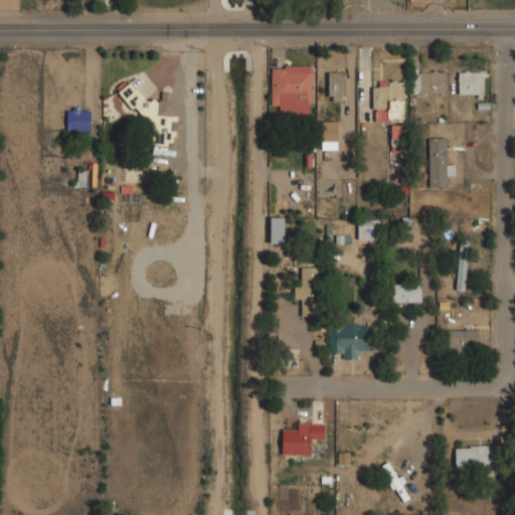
[(270,106),(279,106),(279,115),(310,115),(310,64),(270,64),(270,106)]
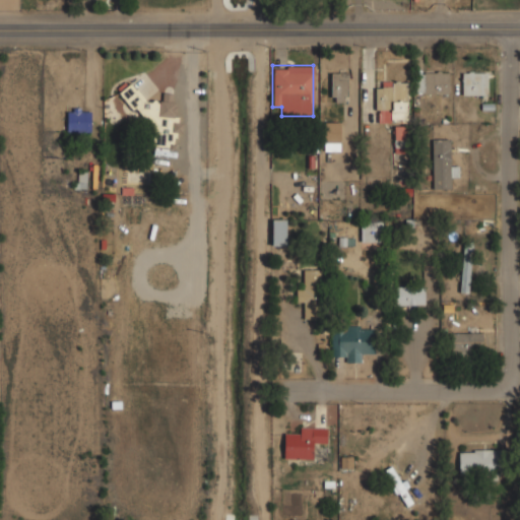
[(448,93),(448,70),(414,70),(414,93),(448,93)]
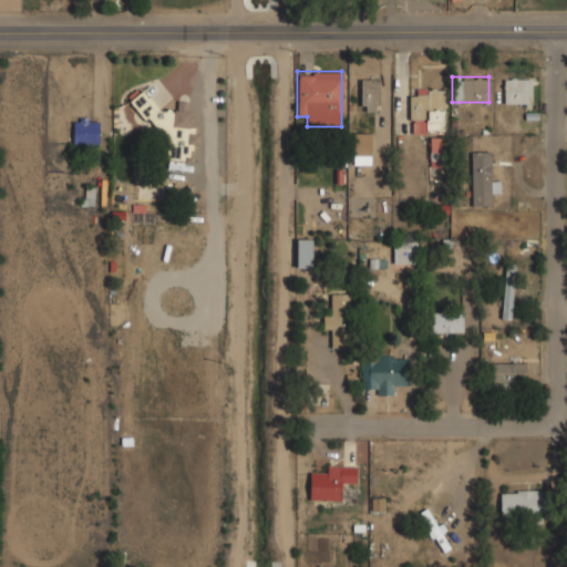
[(503,76),(503,103),(531,103),(531,76),(503,76)]
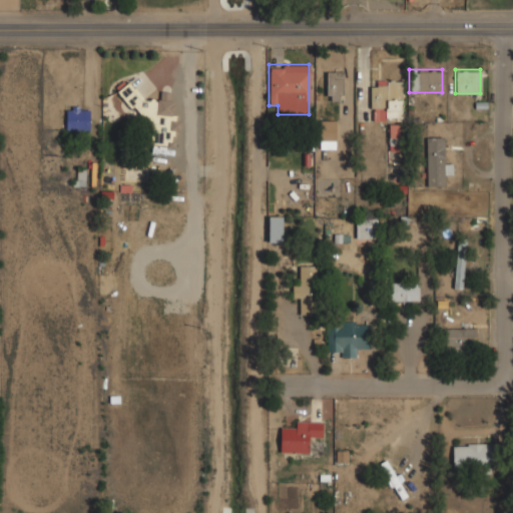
[(343,100),(343,71),(326,71),(326,100),(343,100)]
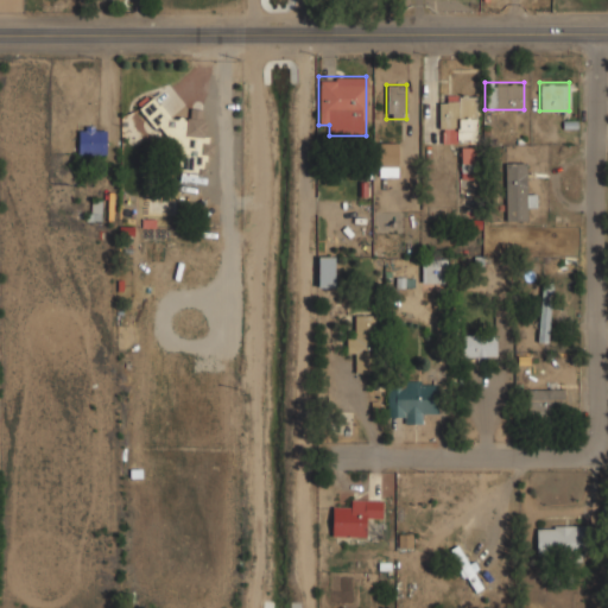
[(476,140),(476,95),(438,95),(438,131),(448,131),(448,140),(476,140)]
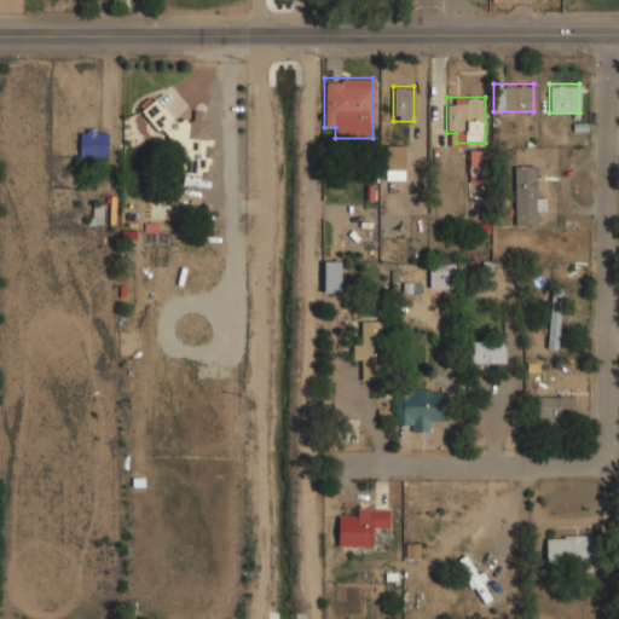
[(208,110),(192,110),(192,119),(175,120),(155,98),(140,111),(157,129),(162,129),(180,150),(181,175),(207,174),(207,165),(217,155),(217,145),(208,137),(208,110)]
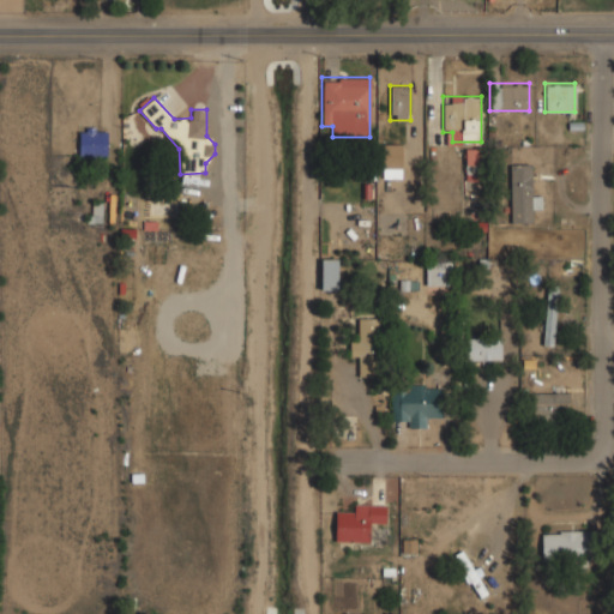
[(107,156),(107,128),(77,128),(77,156),(107,156)]
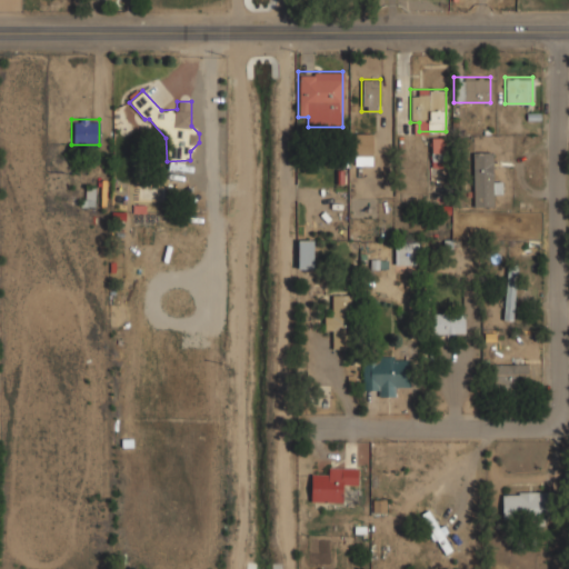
[(371,165),(371,133),(352,133),(352,165),(371,165)]
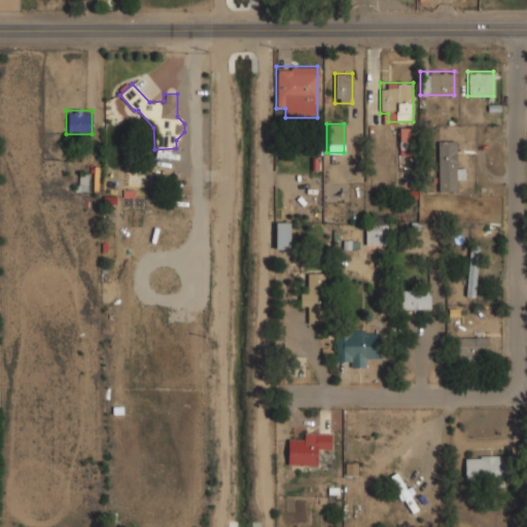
[(436,141),(436,190),(456,190),(456,179),(463,179),(463,167),(456,167),(456,141),(436,141)]
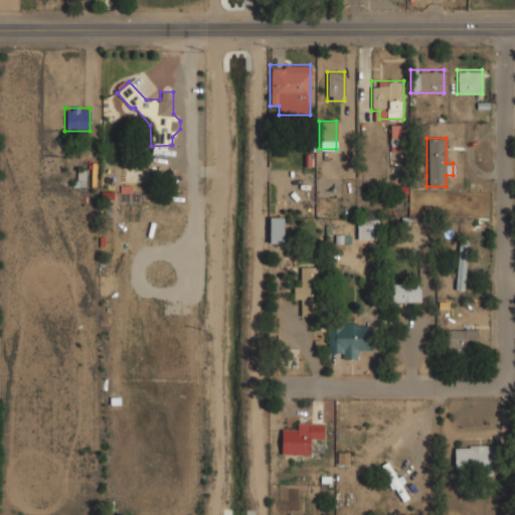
[(268,242),(283,242),(283,216),(268,216),(268,242)]
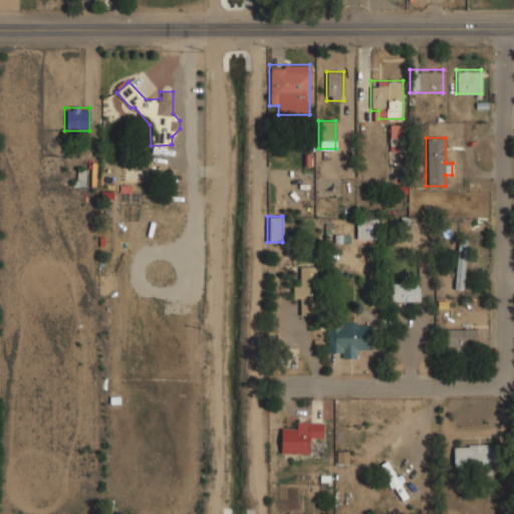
[(376,219),(356,219),(356,238),(376,238),(376,219)]
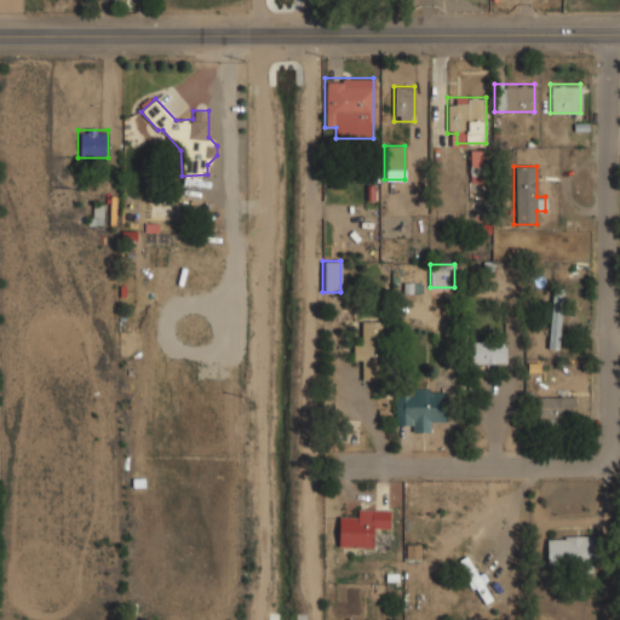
[(561,293),(550,292),(547,348),(558,349),(561,293)]
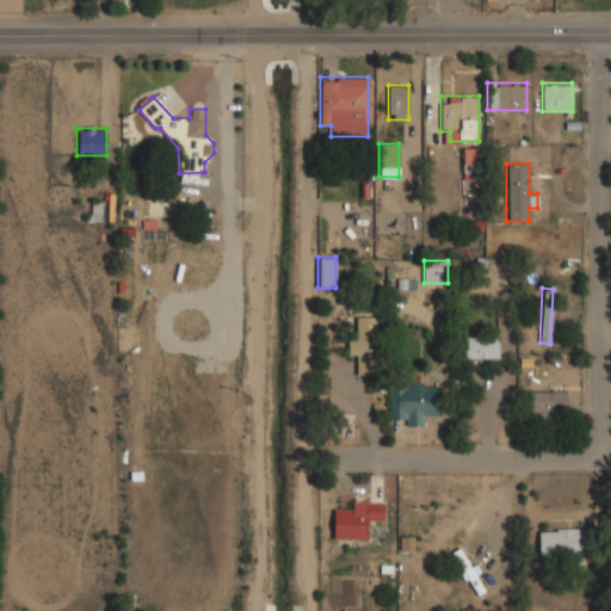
[(347,339),(347,358),(355,358),(355,372),(376,374),(377,316),(356,315),(356,339),(347,339)]
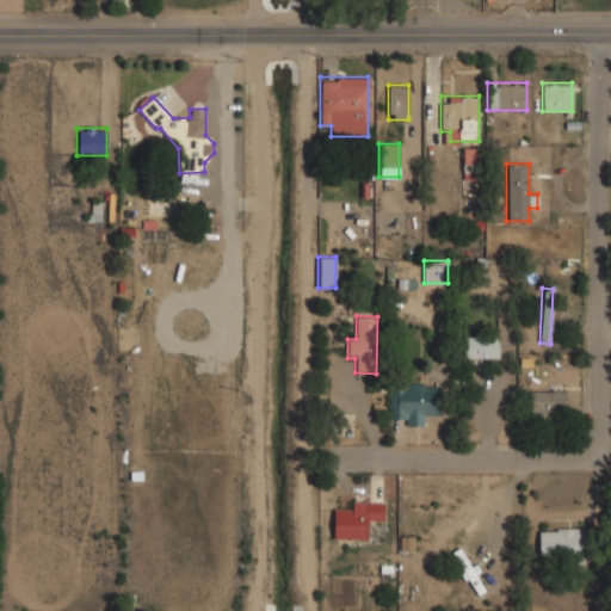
[(463,360),(498,360),(498,337),(463,337),(463,360)]
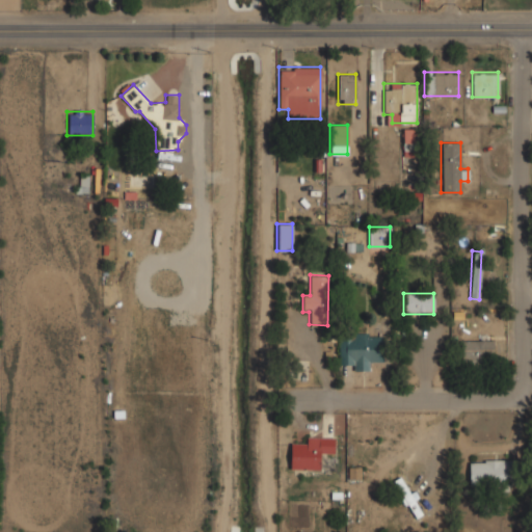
[(338,333),(338,365),(351,365),(351,371),(368,371),(368,362),(381,362),(381,333),(338,333)]
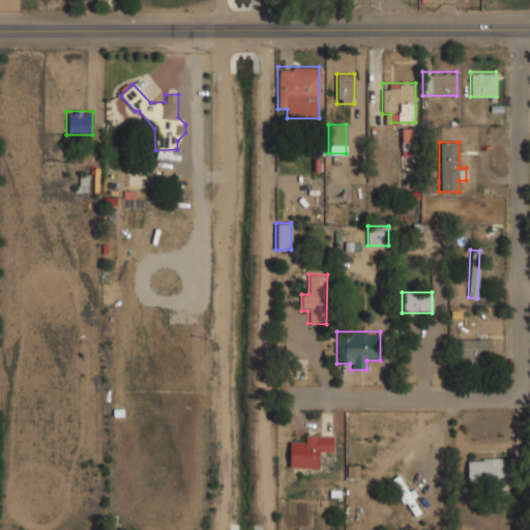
[(491,358),(491,339),(460,339),(460,358),(491,358)]
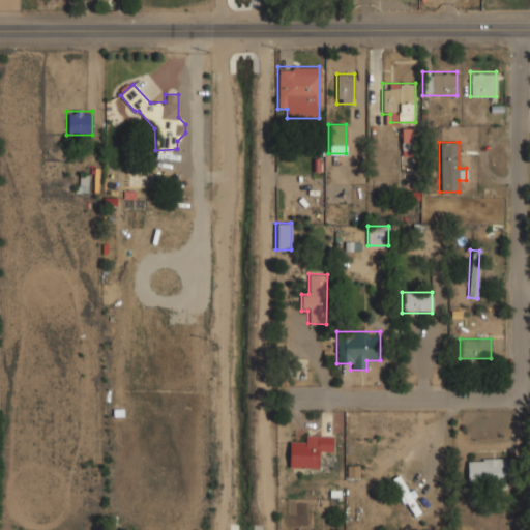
[(332,457),(332,435),(299,435),(298,444),(288,444),(287,468),(321,468),(321,455),(332,457)]
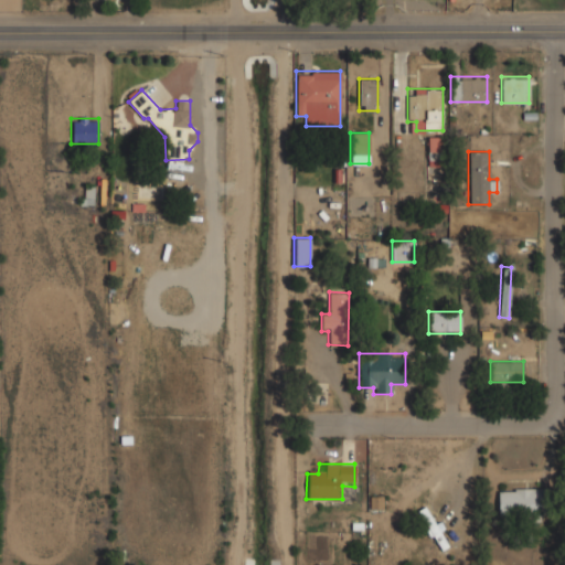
[(497,489),(497,514),(542,514),(542,489),(497,489)]
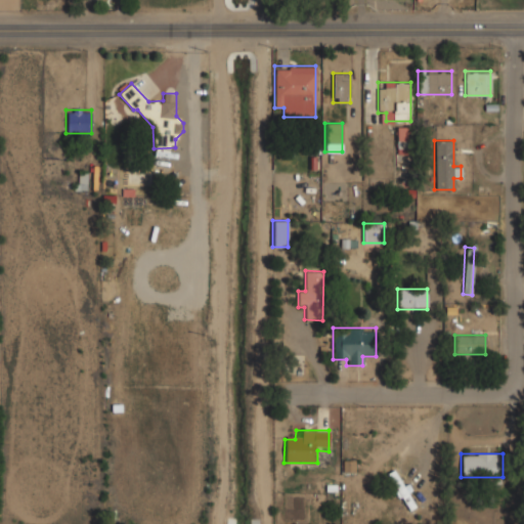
[(386,474),(408,510),(417,506),(393,469),(386,474)]
